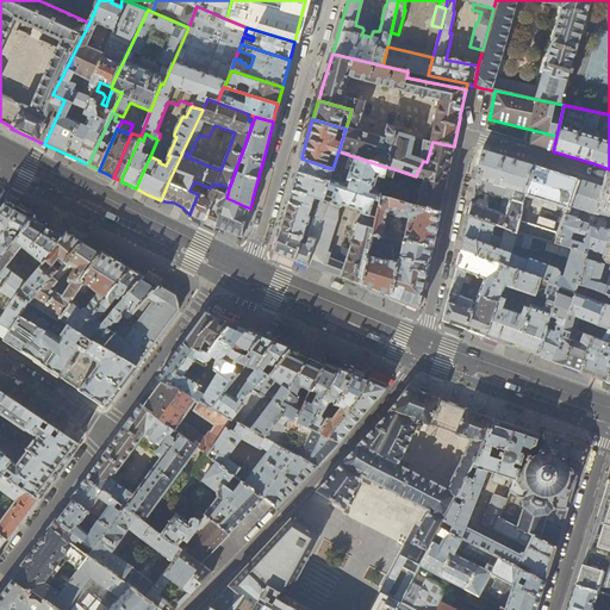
[(316,240),(307,266),(332,275),(360,287),(372,236),(375,217),(369,215),(374,201),(379,203),(380,197),(408,204),(440,211),(446,184),(454,147),(433,142),(427,162),(423,161),(416,176),(387,167),(385,167),(338,151),(332,169),(302,159),(299,165),(297,172),(329,184),(324,200),(328,201),(322,222),(316,240)]
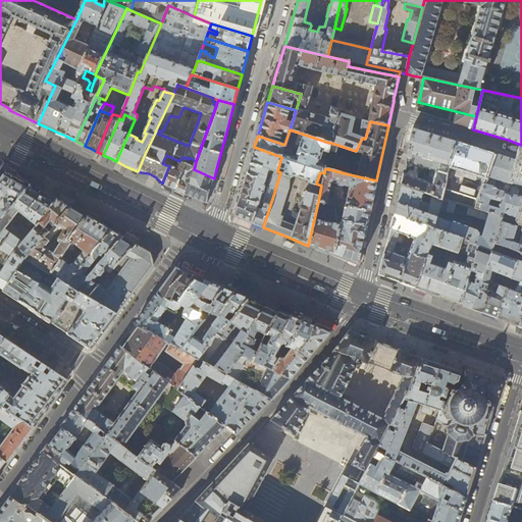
[(406,161),(448,175),(458,142),(435,135),(413,127),(412,133),(410,141),(406,161)]
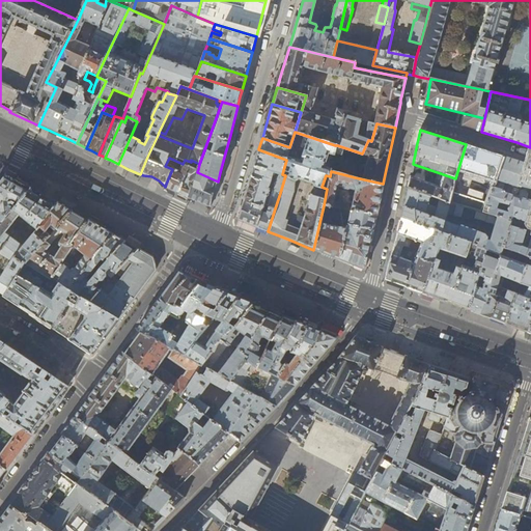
[(455,178),(449,203),(482,212),(492,187),(494,180),(503,156),(482,149),(466,144),(455,178)]
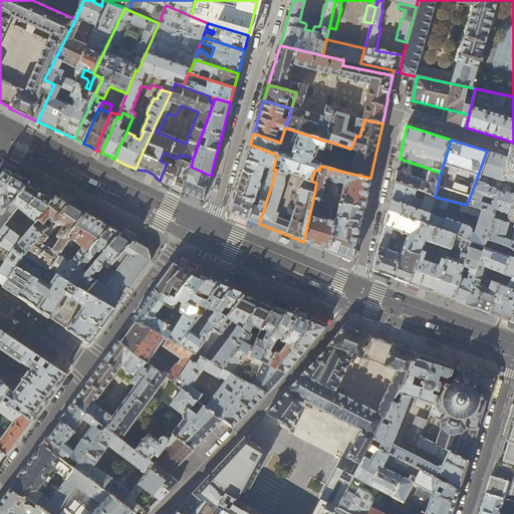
[(513,142),(513,143),(512,149),(509,158),(504,177),(513,179),(513,201),(509,219),(513,220),(513,142)]
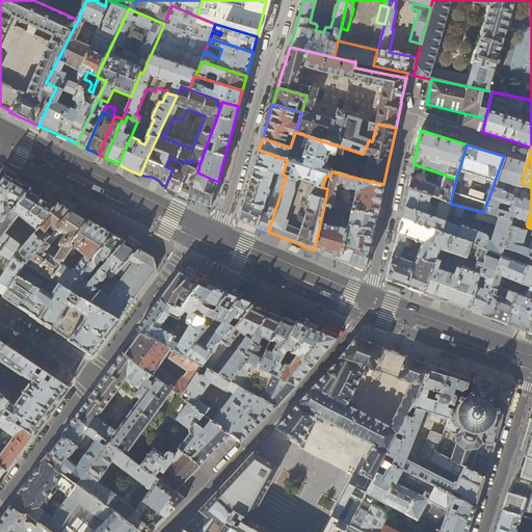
[(272,190),(281,193),(286,176),(283,175),(287,160),(259,150),(256,162),(251,177),(262,180),(263,178),(271,180),(273,174),(277,175),(272,190)]
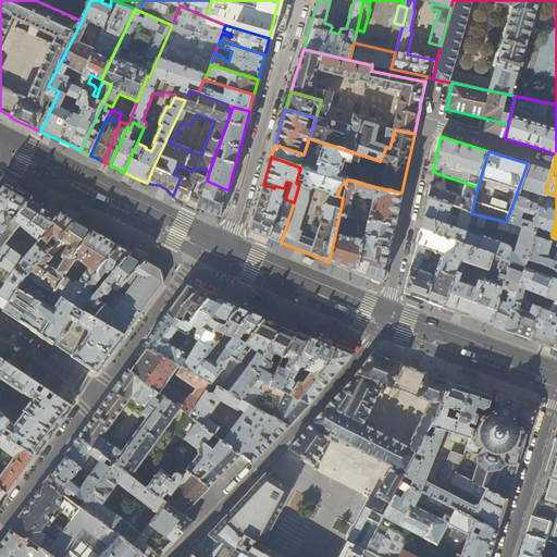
[(525,192),(525,195),(528,195),(527,200),(516,196),(506,222),(522,227),(536,232),(535,237),(528,259),(555,271),(556,271),(556,238),(552,237),(556,218),(556,194),(546,192),(552,171),(540,168),(528,163),(518,189),(525,192)]
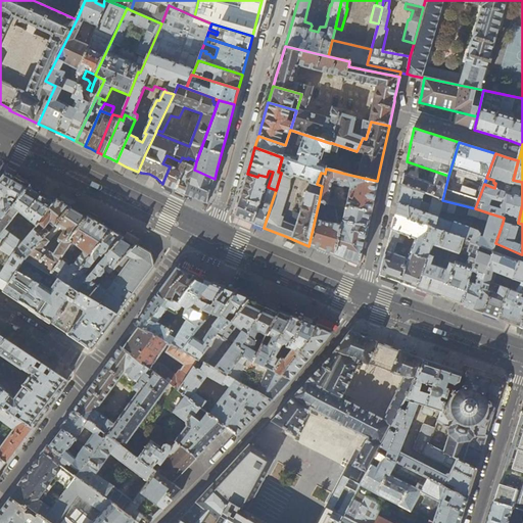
[(163,181),(162,184),(170,187),(176,190),(186,163),(188,159),(182,157),(180,161),(167,155),(162,163),(170,167),(163,181)]
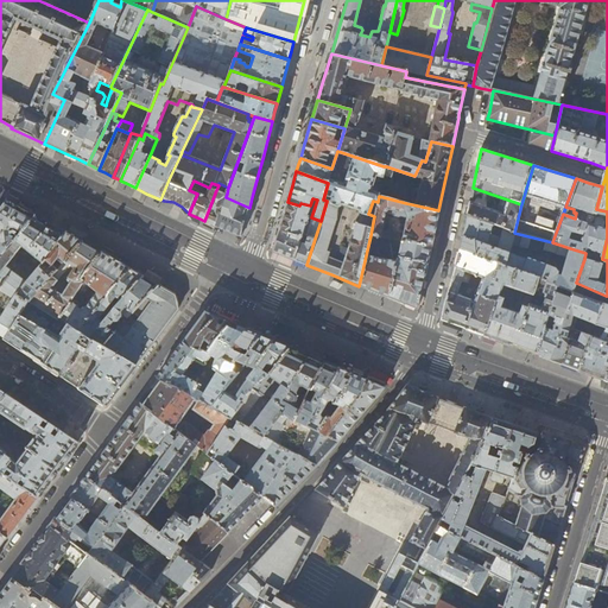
[(469,202),(467,215),(514,233),(521,204),(473,188),(469,202)]
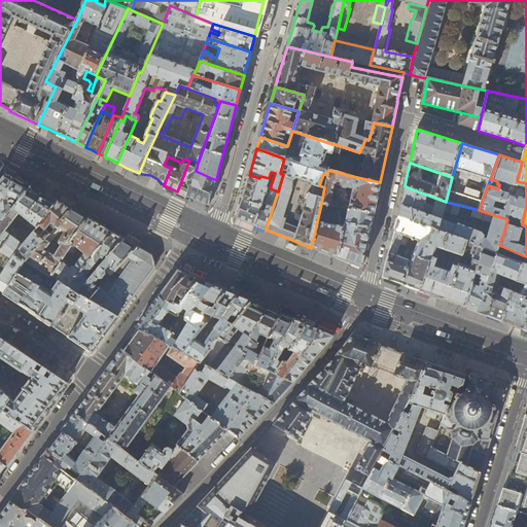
[(177,191),(177,192),(181,195),(186,196),(196,171),(197,168),(187,165),(177,191)]
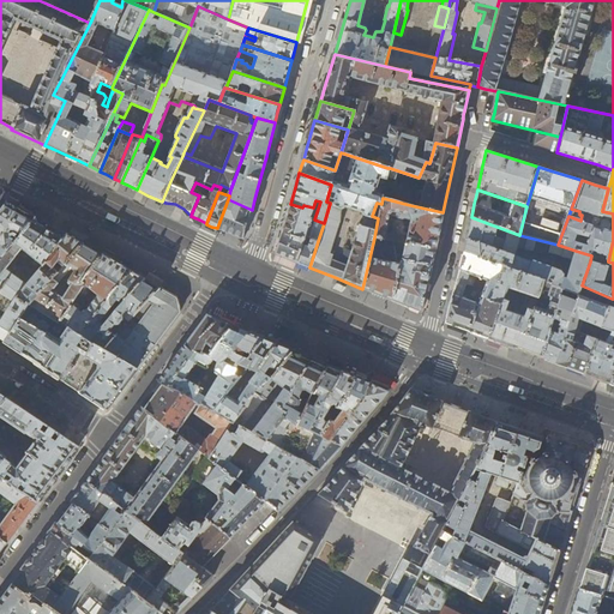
[(383,198),(381,204),(378,218),(374,238),(392,242),(405,244),(407,244),(435,250),(439,233),(439,230),(443,212),(410,205),(383,198)]
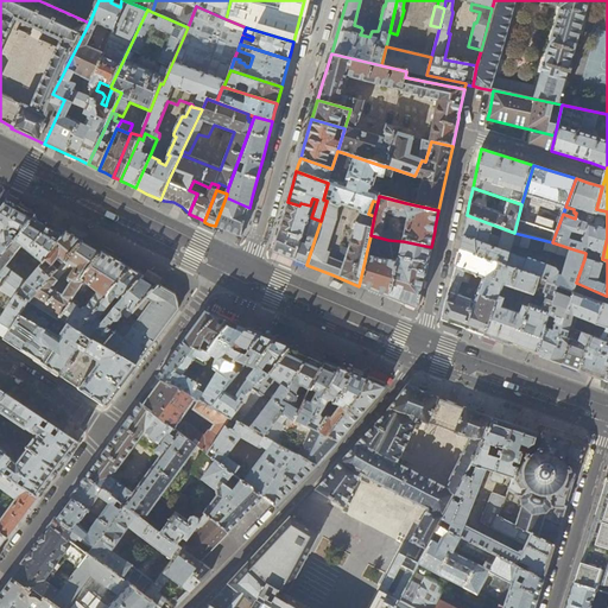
[(226,230),(241,238),(241,236),(245,222),(249,208),(226,197),(215,226),(226,230)]
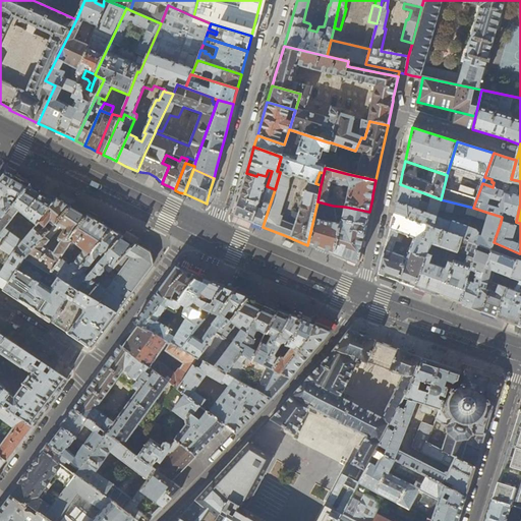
[(0,219),(2,218),(3,218),(12,207),(31,184),(15,176),(6,171),(0,178),(0,219)]
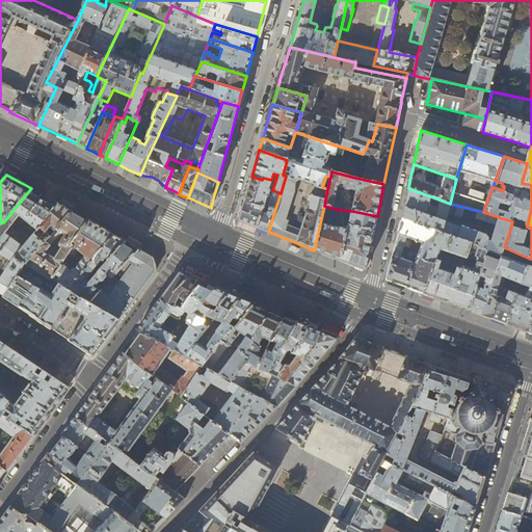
[(275,209),(281,193),(272,190),(271,194),(267,193),(269,189),(268,189),(271,180),(263,178),(262,180),(251,177),(247,189),(244,201),(254,204),(255,202),(270,207),(275,209)]
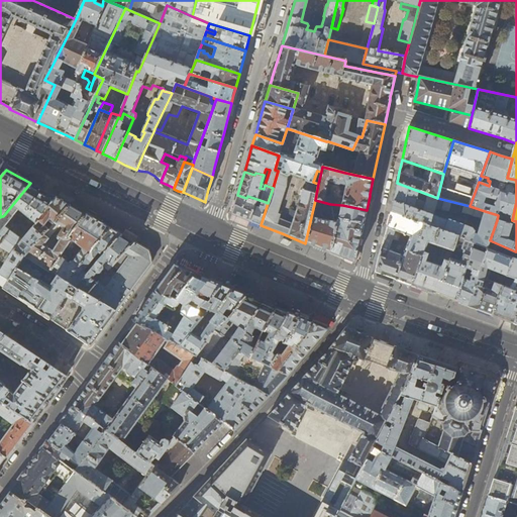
[(0,286),(3,289),(8,284),(18,269),(24,259),(34,246),(42,237),(34,228),(32,228),(22,240),(5,227),(18,210),(36,224),(38,221),(37,220),(43,213),(44,214),(58,199),(41,190),(30,183),(12,205),(3,216),(2,216),(0,217),(0,286)]
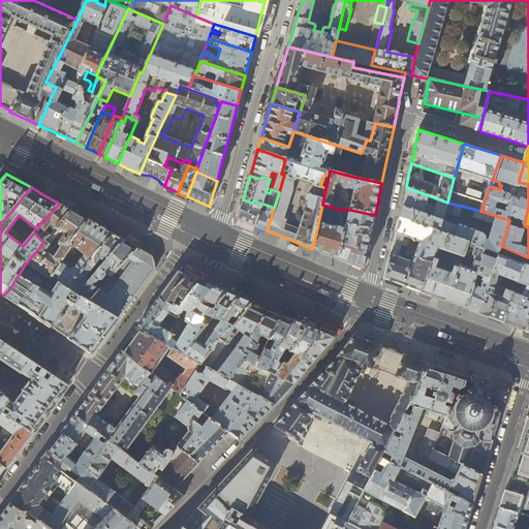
[(480,211),(447,203),(406,187),(403,204),(399,217),(432,229),(468,243),(485,249),(498,254),(501,246),(508,225),(509,220),(496,216),(480,211)]
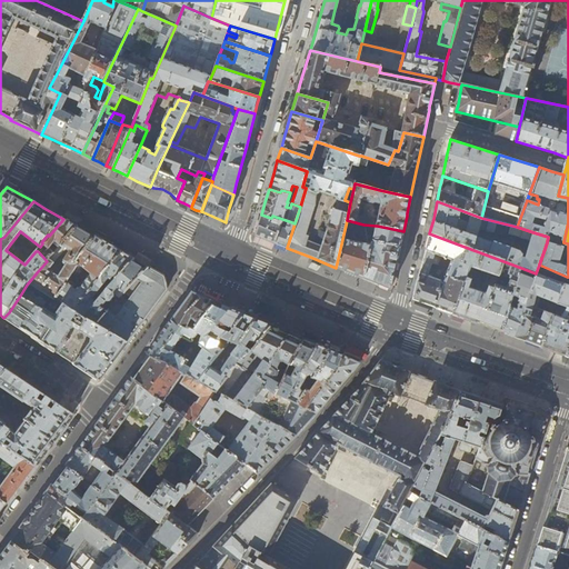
[(263,239),(276,243),(280,227),(287,229),(289,221),(272,216),(271,218),(261,215),(258,225),(256,235),(256,236),(263,239)]
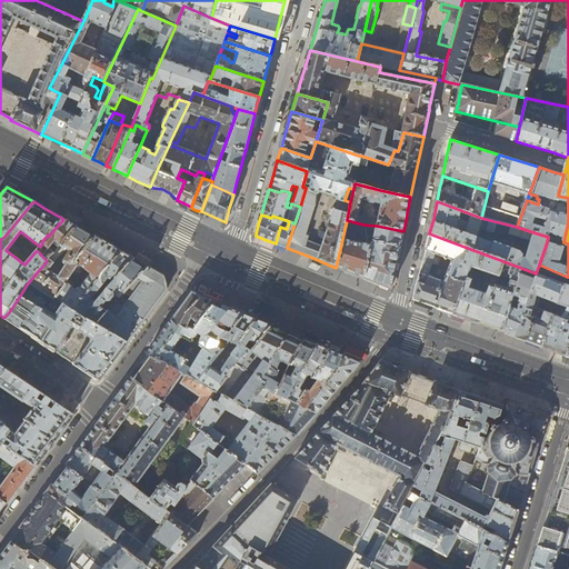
[(65,218),(63,219),(49,236),(48,235),(41,242),(42,243),(40,247),(38,251),(47,261),(77,227),(77,226),(70,222),(65,218)]
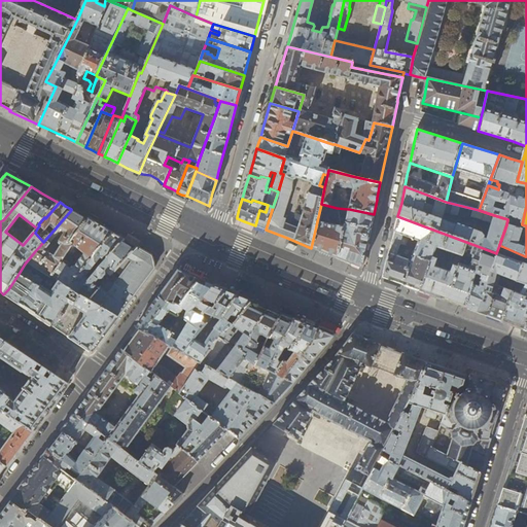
[(321,252),(337,257),(343,227),(341,227),(341,226),(338,213),(337,208),(321,204),(311,248),(321,252)]
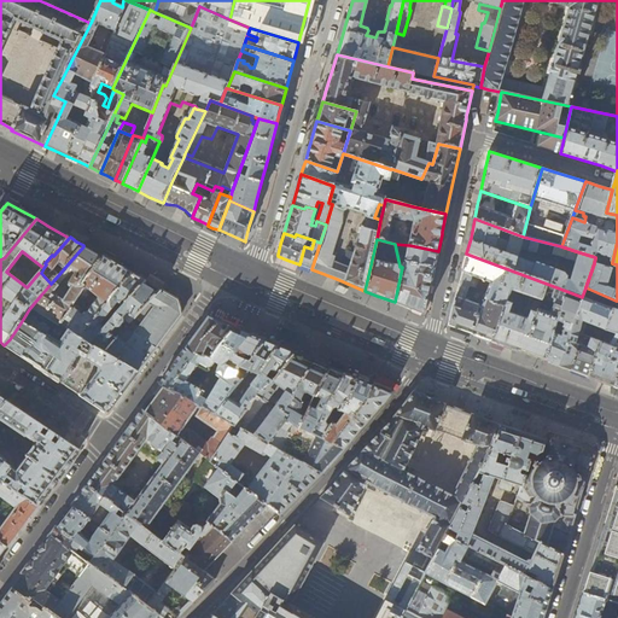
[(305,267),(312,269),(320,243),(314,240),(312,249),(304,246),(299,264),(305,267)]
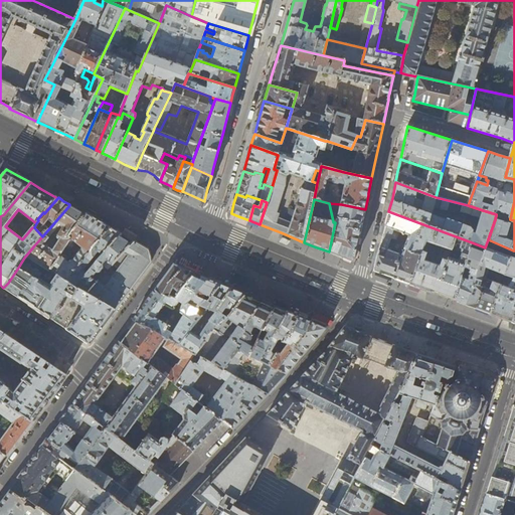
[(335,222),(329,251),(341,258),(352,262),(353,262),(354,262),(359,236),(365,209),(341,204),(340,204),(329,203),(330,208),(339,209),(338,217),(333,222),(335,222)]
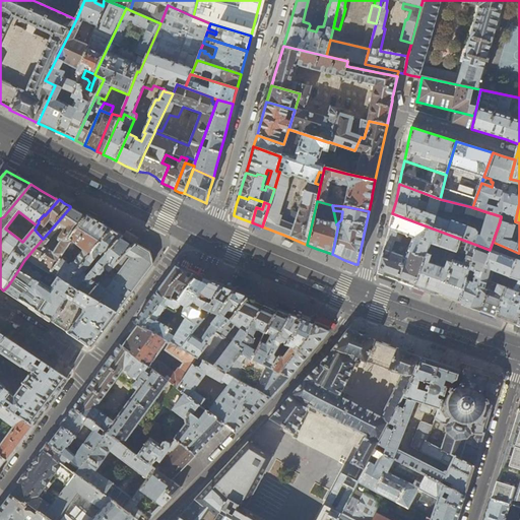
[(77,211),(70,207),(43,239),(35,248),(24,260),(18,270),(40,283),(47,272),(50,273),(61,260),(60,259),(71,241),(70,240),(72,235),(86,216),(77,211)]
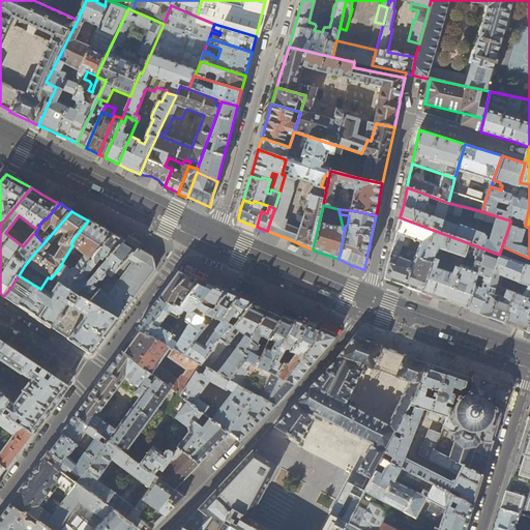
[(421,292),(431,263),(423,260),(433,230),(400,217),(396,231),(390,255),(384,278),(403,285),(421,292)]
